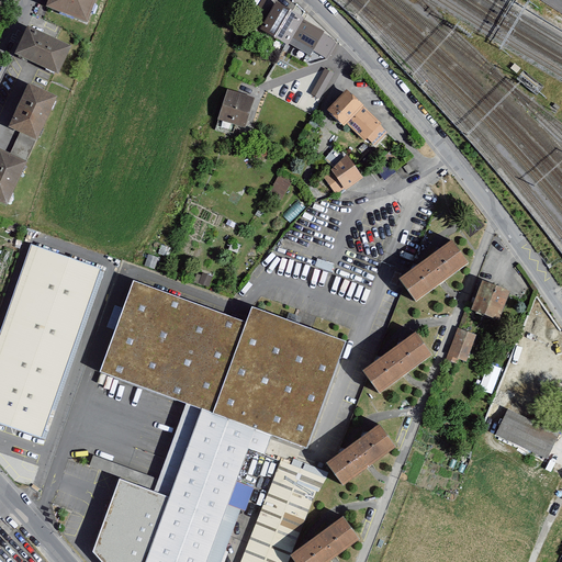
[(93,0),(47,0),(45,7),(87,22),(93,0)]
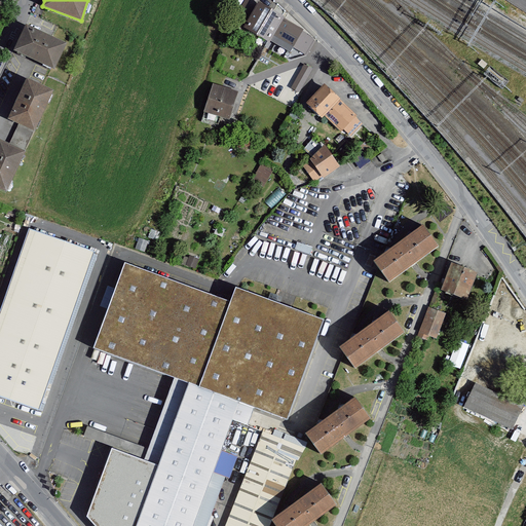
[(302,31),(257,4),(243,27),(289,53),(292,47),(307,57),(316,42),(301,33),(302,31)]
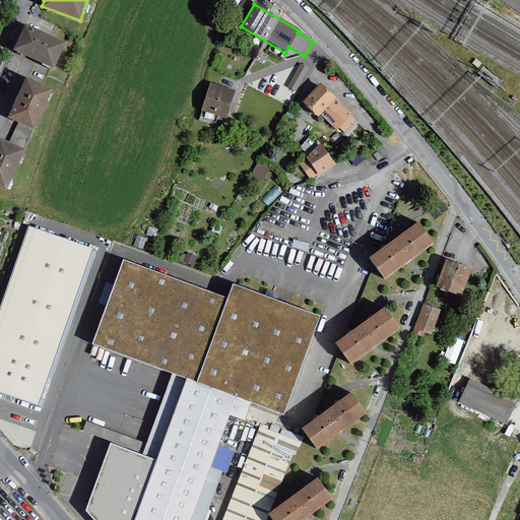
[(54,68),(66,43),(25,23),(14,50),(54,68)]
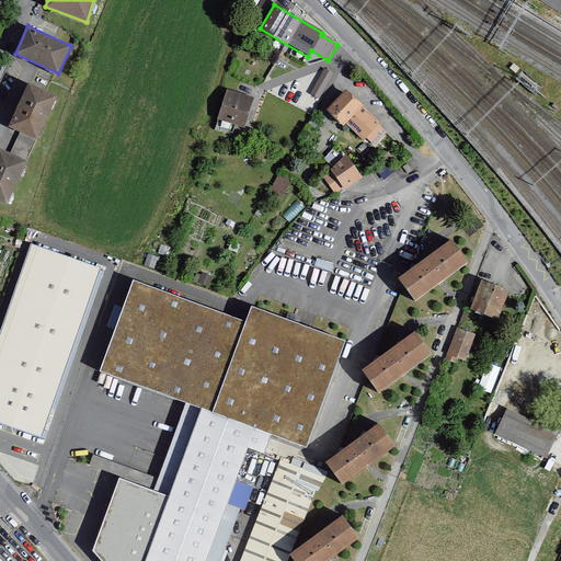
[(335,70),(325,65),(308,95),(318,101),(335,70)]
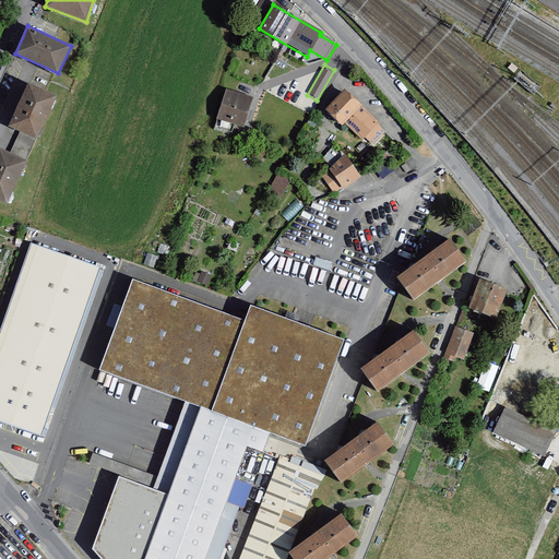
[(56,96),(27,83),(7,126),(36,139),(56,96)]
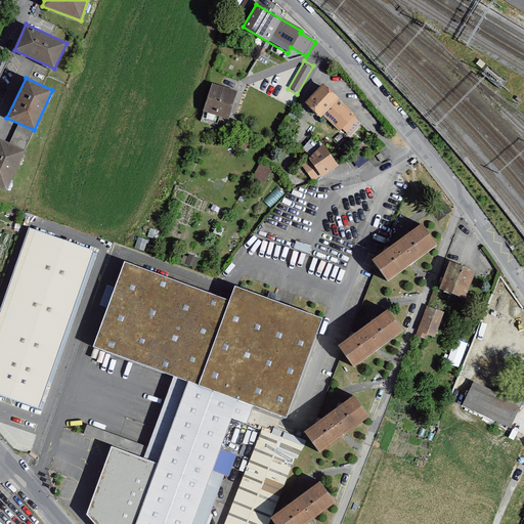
[(237,93),(212,85),(203,113),(228,121),(237,93)]
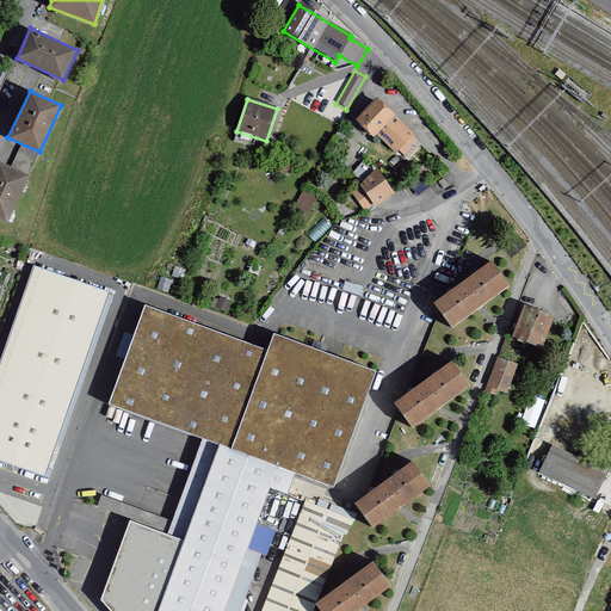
[(414,136),(377,99),(355,121),(374,140),(377,136),(395,154),(399,149),(406,156),(417,146),(411,140),(414,136)]
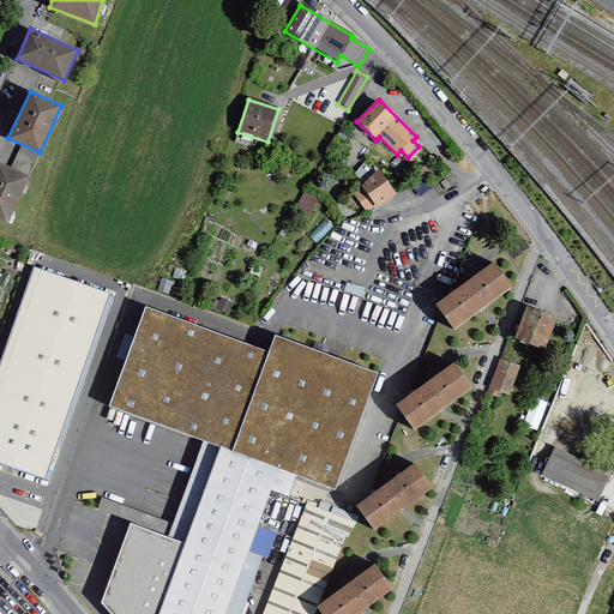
[(28,176),(0,163),(0,220),(7,223),(28,176)]
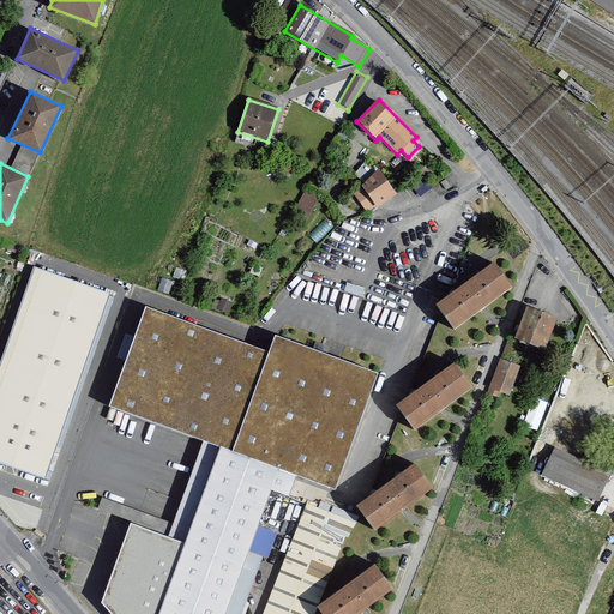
[(397,196),(379,170),(360,185),(378,210),(397,196)]
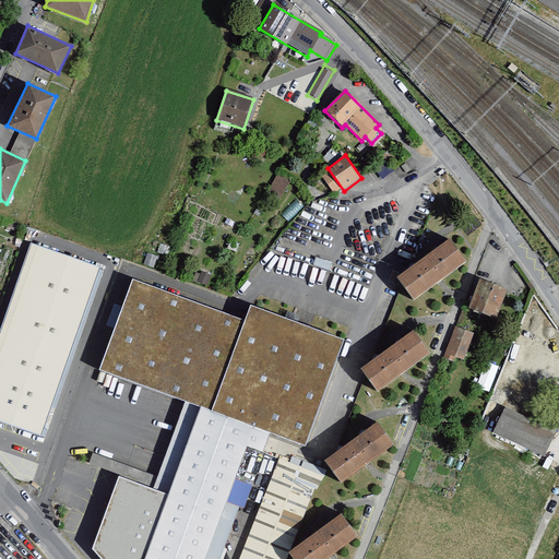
[(466,261),(449,237),(394,275),(412,299),(466,261)]
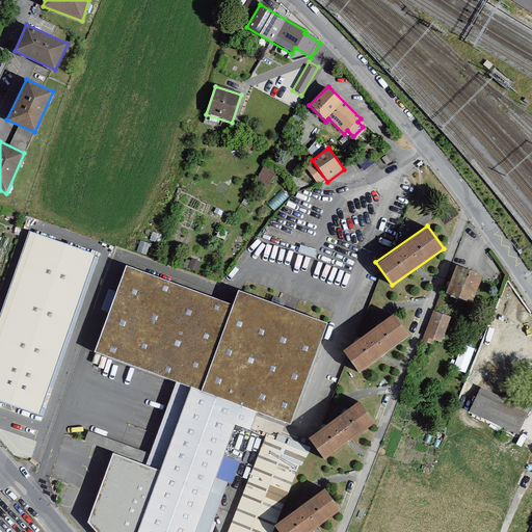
[(98,258),(29,233),(0,314),(0,401),(41,417),(98,258)]
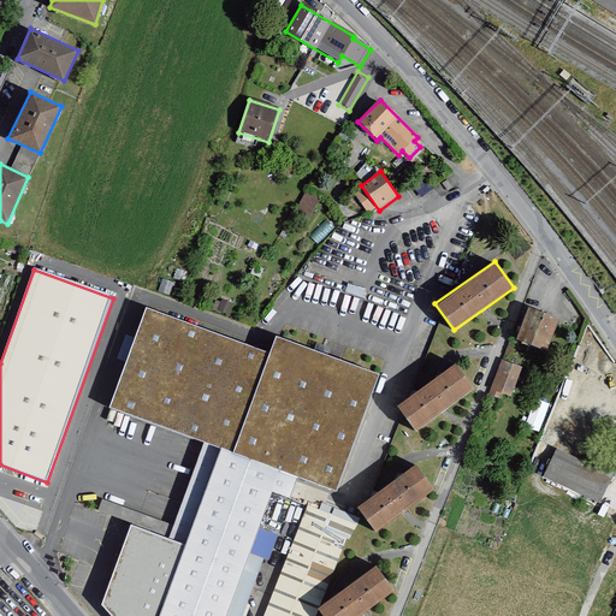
[(558,319),(527,307),(514,337),(546,350),(558,319)]
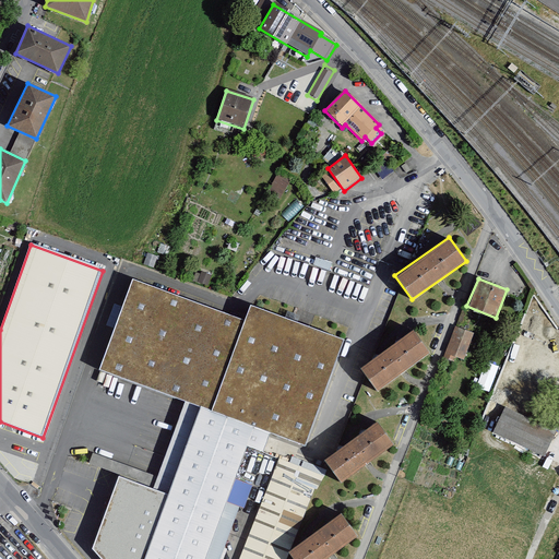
[(245,321),(131,280),(98,369),(199,405),(167,492),(120,476),(92,550),(99,558),(204,558),(246,445),(263,452),(270,432),(306,444),(344,340),(250,305),(245,321)]
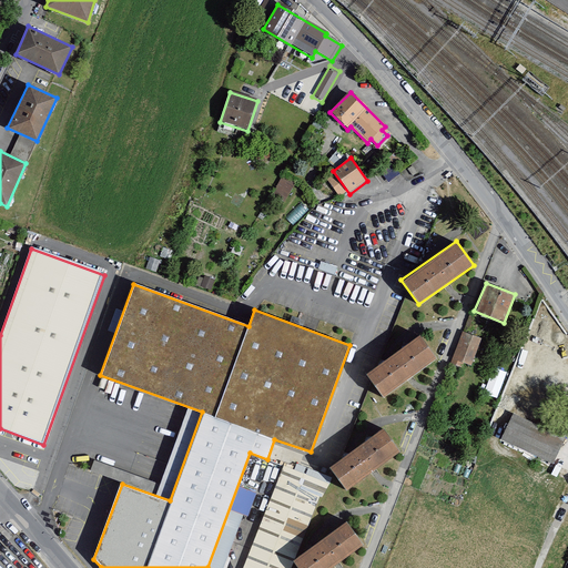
[(482,340),(462,332),(452,358),(470,366),(482,340)]
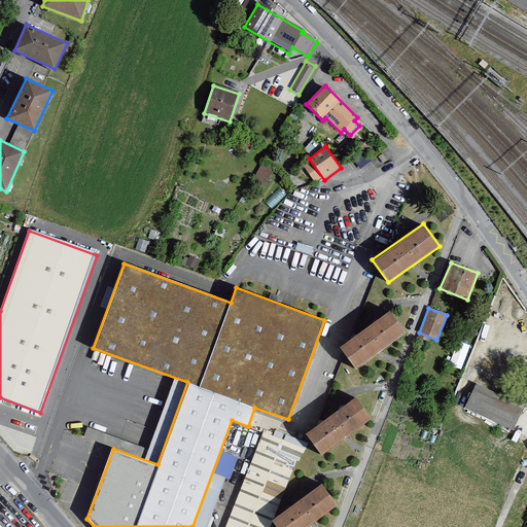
[(407,335),(390,312),(340,347),(356,371),(407,335)]
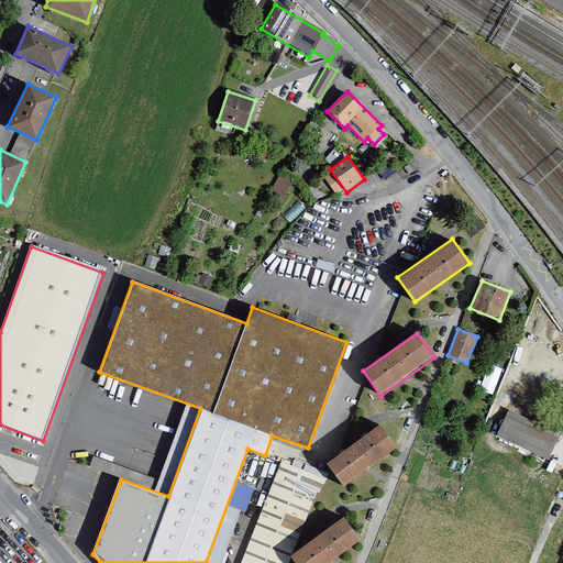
[(495,394),(503,368),(490,364),(482,390),(495,394)]
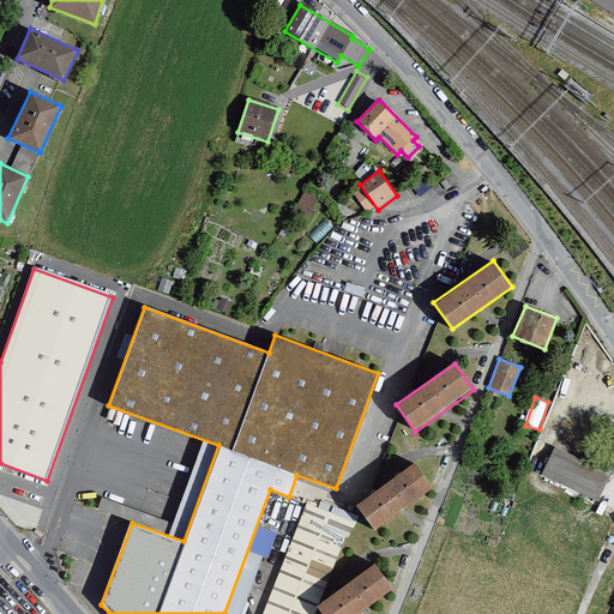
[(599,503),(612,473),(554,446),(541,476),(599,503)]
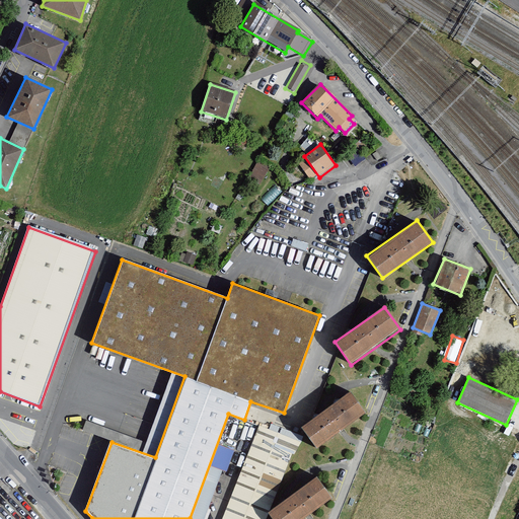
[(372,411),(356,387),(305,423),(321,446),(372,411)]
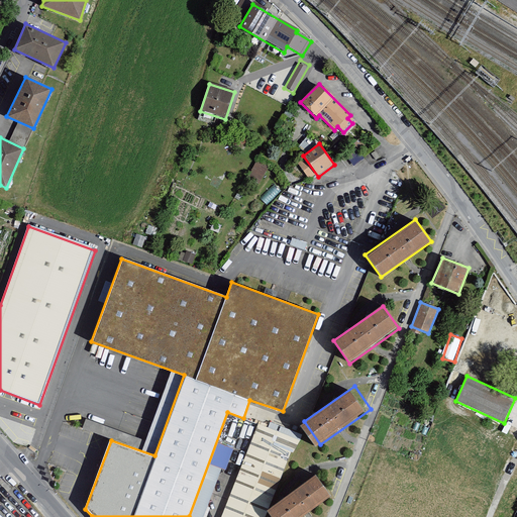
[(303,516),(334,496),(318,474),(268,510),(273,516),(303,516)]
